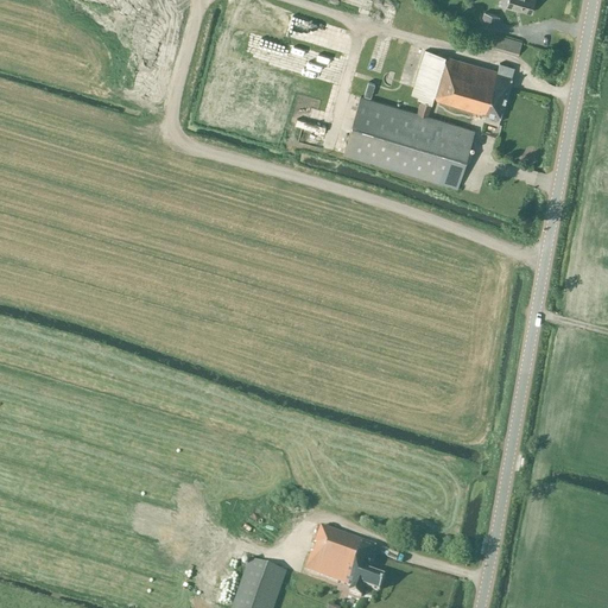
[(530,13),(533,0),(507,0),(506,6),(530,13)]
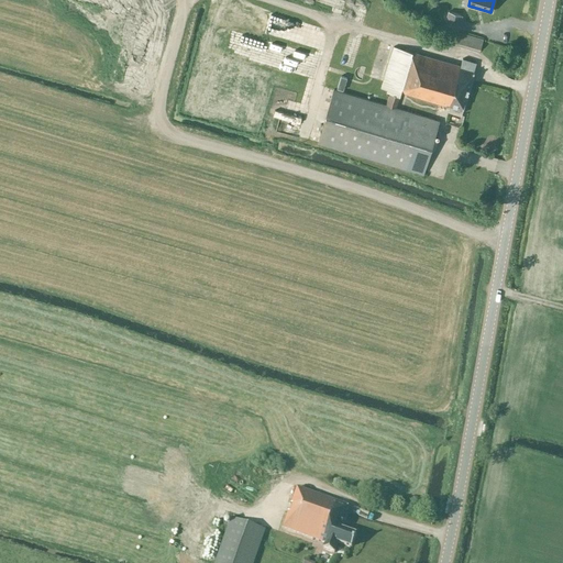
[(460,14),(448,11),(443,26),(455,30),(460,14)]
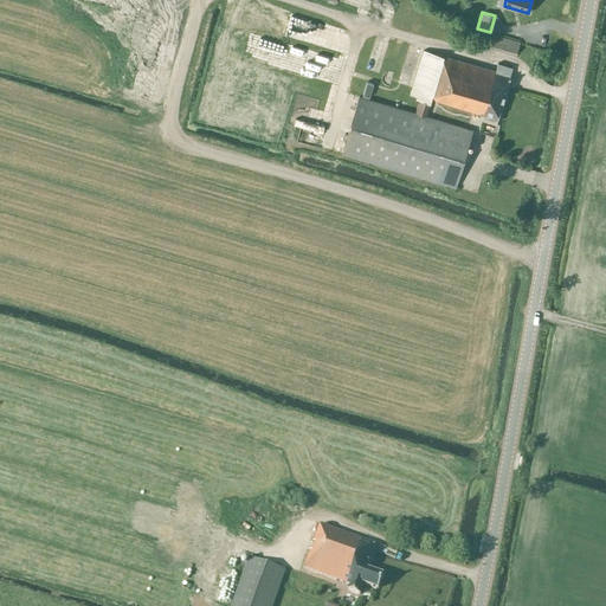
[(516,55),(520,42),(492,34),(489,46),(516,55)]
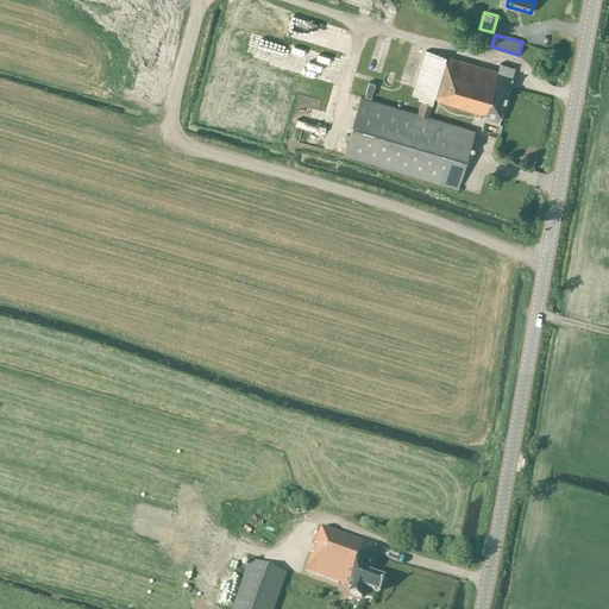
[(501,63),(498,71),(426,50),(412,95),(420,98),(418,102),(421,104),(418,113),(362,96),(344,155),(457,188),(475,131),(428,115),(433,99),(473,111),(472,117),(482,119),(483,114),(488,115),(488,118),(498,121),(513,75),(513,76),(515,68),(501,63)]
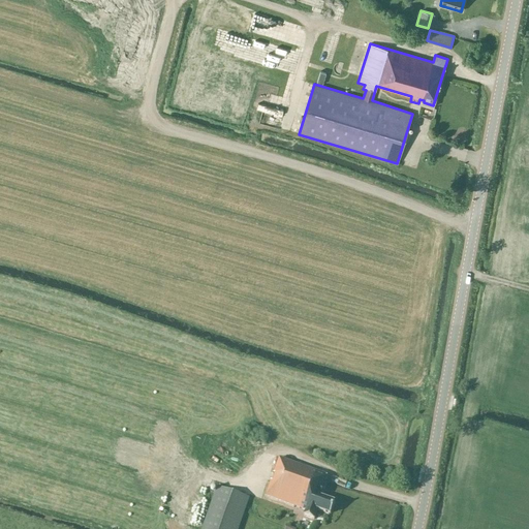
[(325,476),(279,459),(273,474),(276,475),(274,483),(271,481),(265,497),(305,511),(303,517),(314,520),(317,510),(330,516),(334,503),(319,498),(324,484),(323,483),(325,476)]
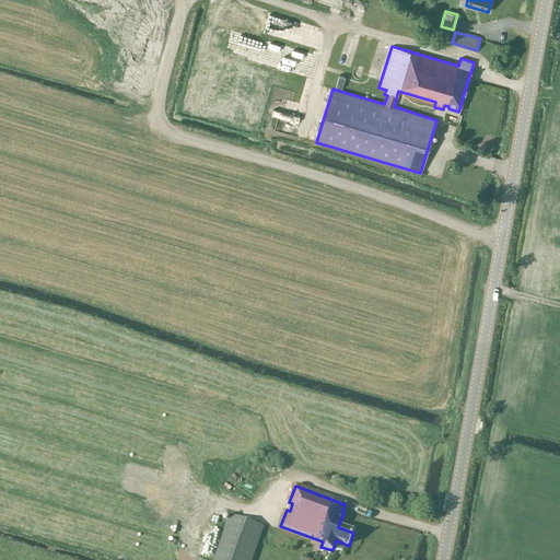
[(252,559),(263,528),(230,517),(214,559),(252,559)]
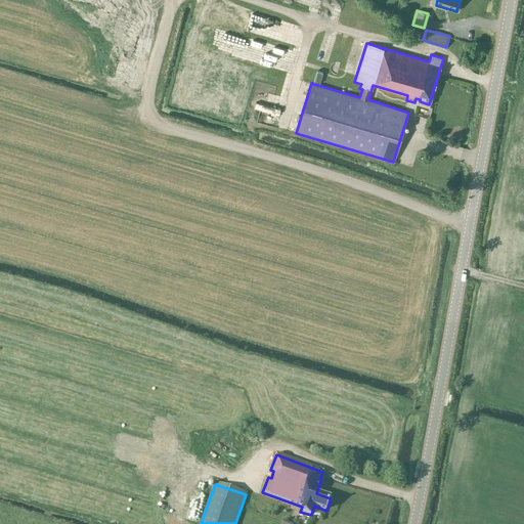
All buildings are outlined.
